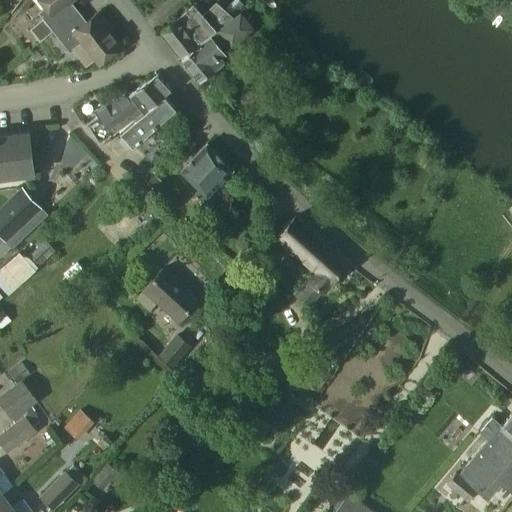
[(39,0),(46,7),(38,13),(53,32),(78,12),(71,2),(73,0),(39,0)]
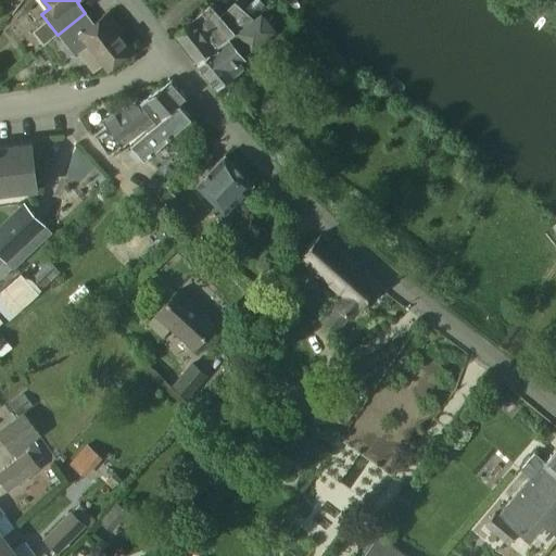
[(198,63),(253,19),(235,3),(223,17),(210,8),(175,35),(198,63)]
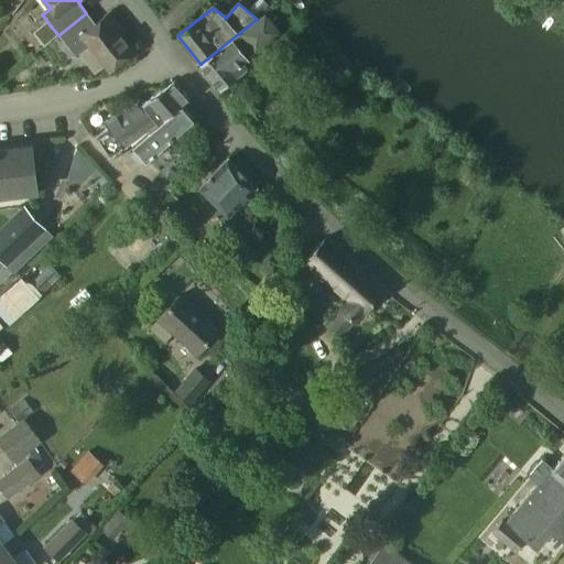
[(105,18),(96,25),(86,13),(58,35),(77,60),(80,56),(94,74),(106,66),(109,71),(132,52),(105,18)]
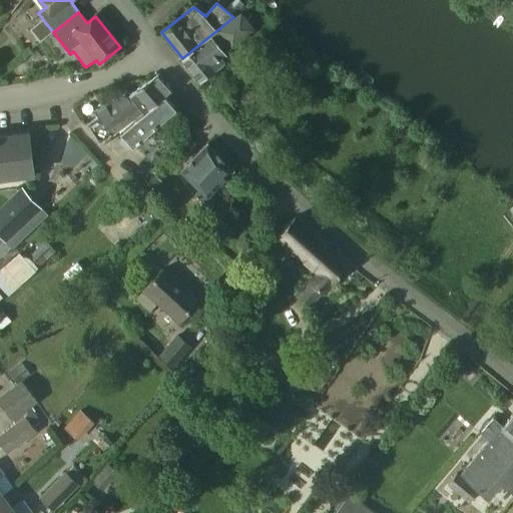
[(205,42),(182,61),(200,83),(216,72),(225,65),(221,60),(226,56),(221,49),(227,43),(247,28),(238,16),(218,32),(211,37),(205,42)]
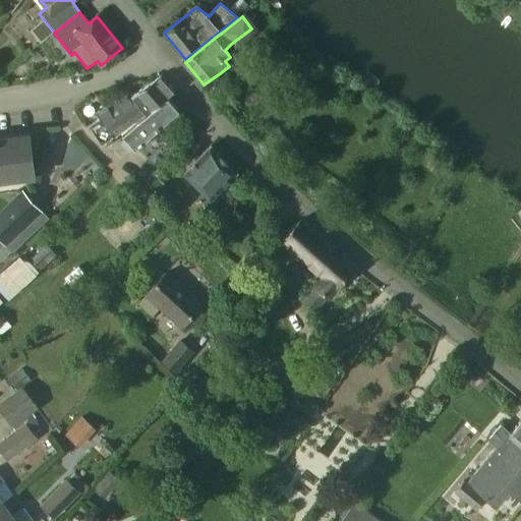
[(101,147),(114,136),(147,115),(169,98),(176,93),(160,75),(132,96),(129,91),(98,112),(101,117),(88,127),(101,147)]
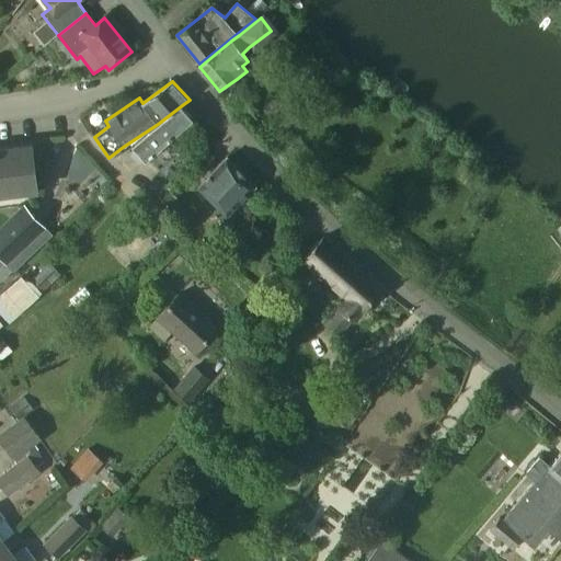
[(158,124),(134,146),(137,148),(136,153),(139,158),(145,158),(147,160),(149,158),(167,179),(186,160),(170,140),(194,119),(182,105),(158,124)]
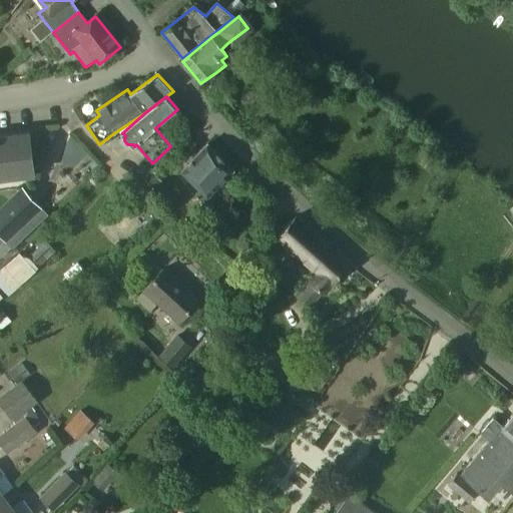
[(267,103),(257,113),(254,115),(263,123),(275,111),(267,103)]
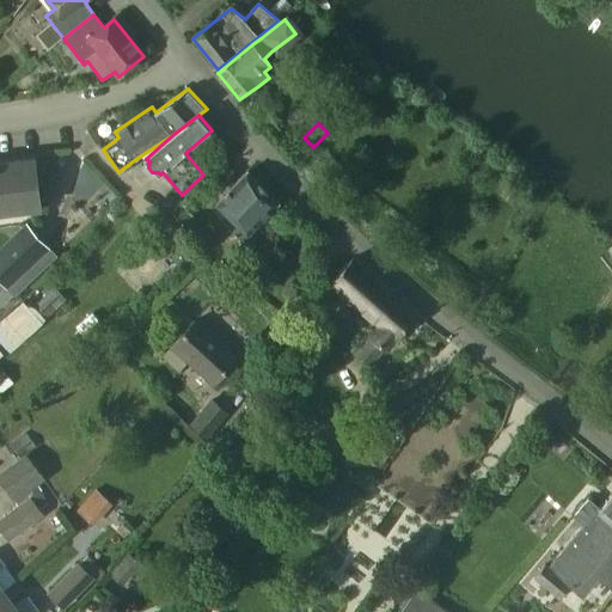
[(0,213),(42,209),(35,160),(0,163),(0,213)]
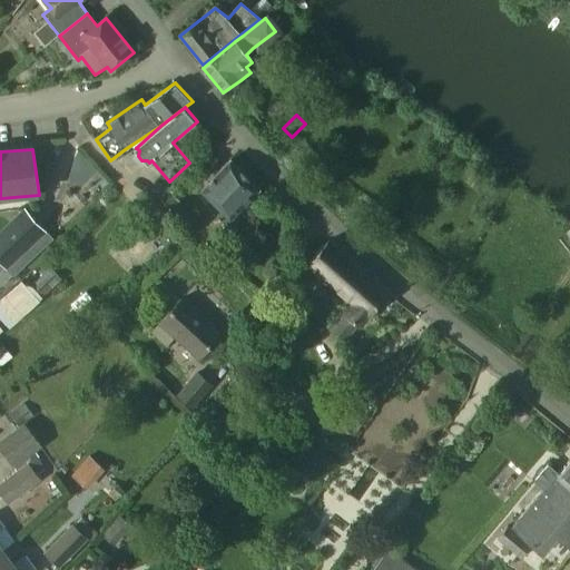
[(231,217),(259,188),(231,160),(203,189),(231,217)]
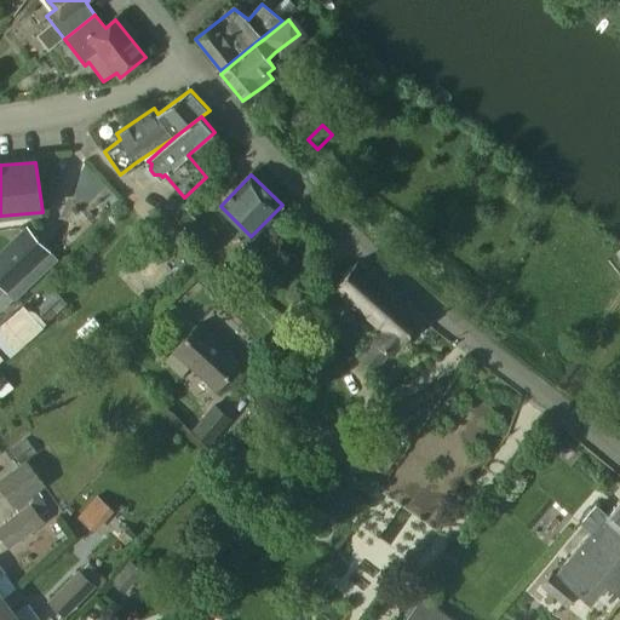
[(27,228),(0,251),(0,294),(0,296),(6,291),(15,300),(57,260),(27,228)]
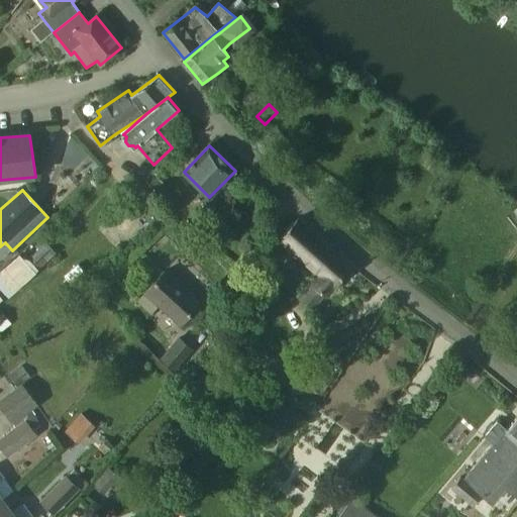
[(327,296),(352,267),(298,218),(280,239),(320,274),(299,298),(313,310),(326,295),(327,296)]
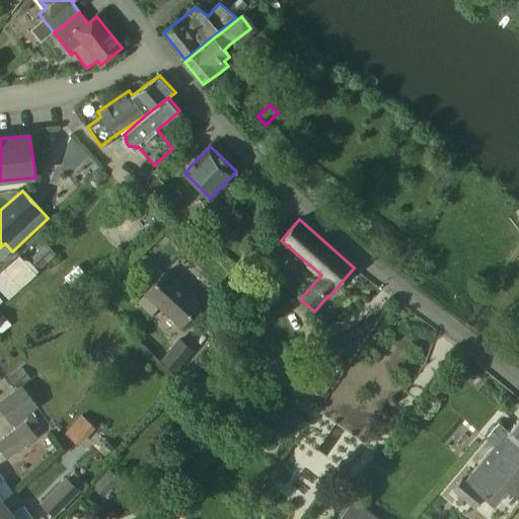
[(0,291),(8,300),(56,254),(46,243),(28,261),(21,252),(0,273),(0,291)]
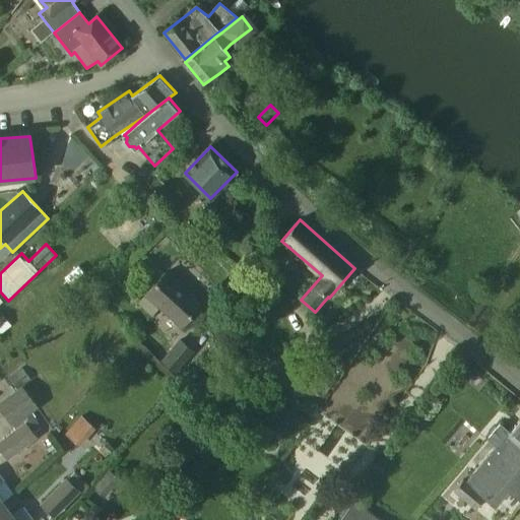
[(183,325),(202,304),(168,273),(140,304),(152,315),(160,306),(183,325)]
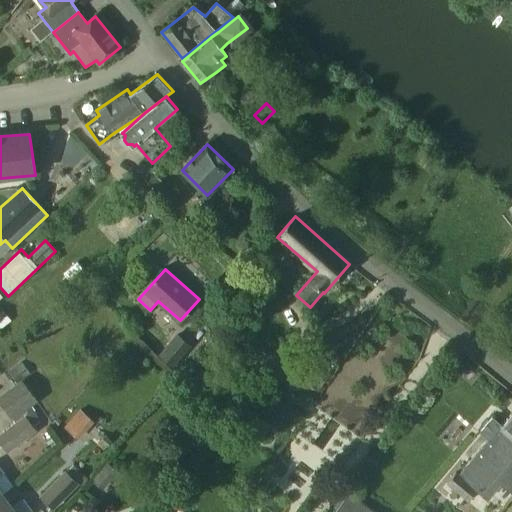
[(0,330),(11,321),(0,307),(0,330)]
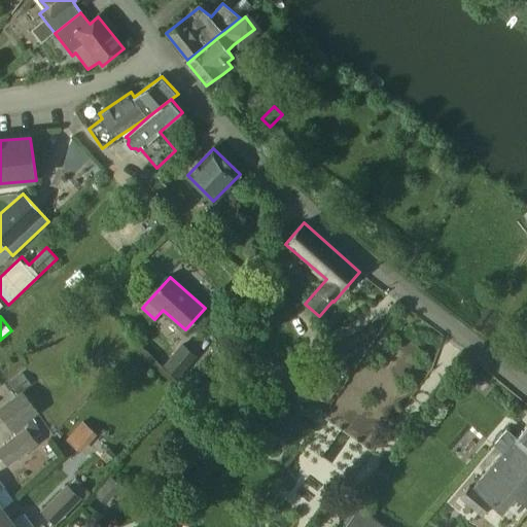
[(177,379),(197,356),(182,344),(163,365),(177,379)]
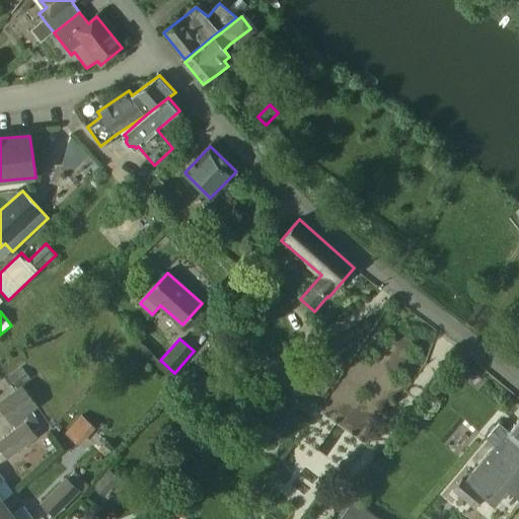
[(8,378),(17,389),(30,379),(22,368),(8,378)]
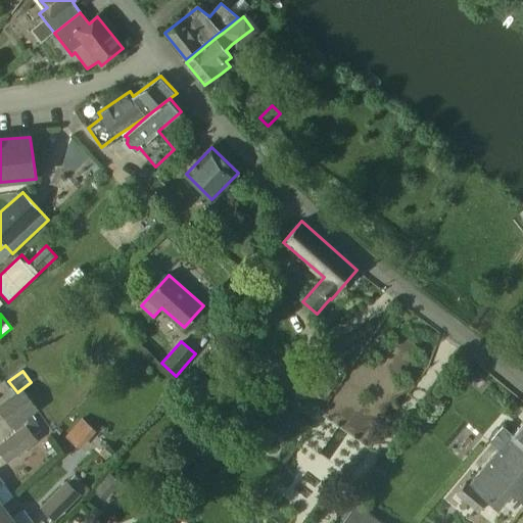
[(76,445),(92,428),(84,420),(67,438),(76,445)]
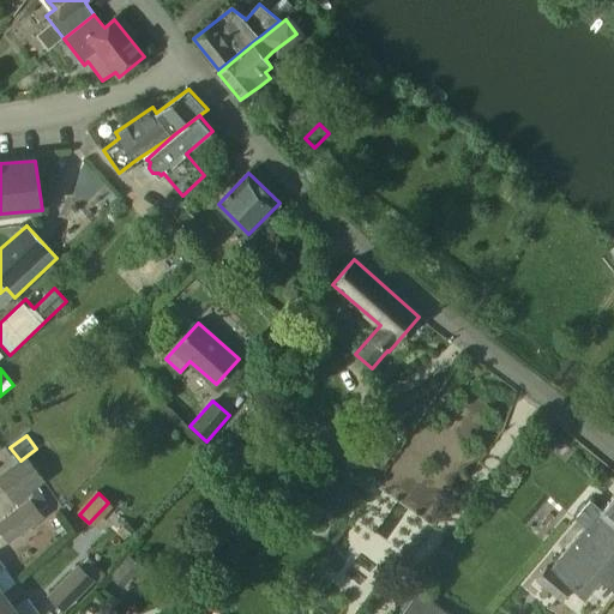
[(613,588),(613,497),(602,510),(591,500),(577,518),(588,527),(554,566),(587,593),(601,576),(613,588)]
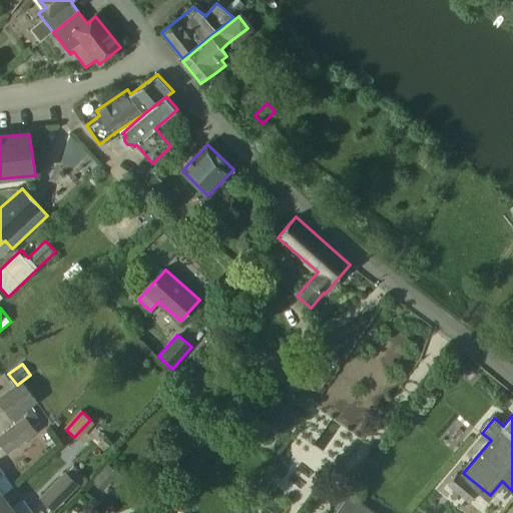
[(24,419),(0,437),(0,443),(7,452),(34,432),(24,419)]
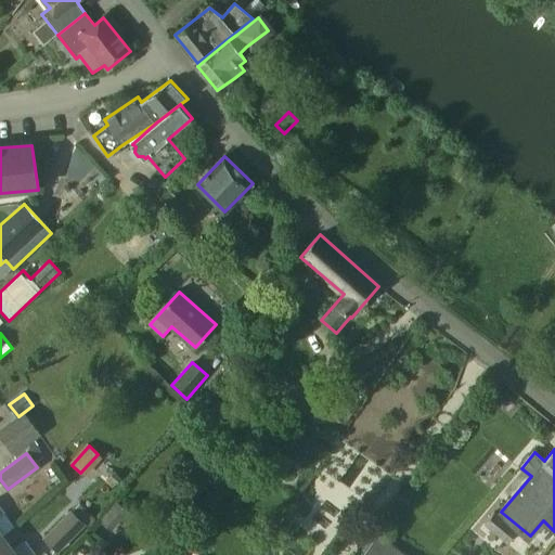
[(69,511),(42,539),(57,554),(86,526),(69,511)]
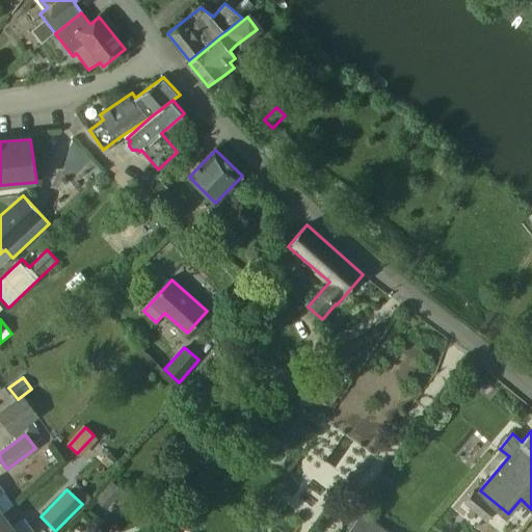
[(498,512),(474,491),(464,502),(487,523),(498,512)]
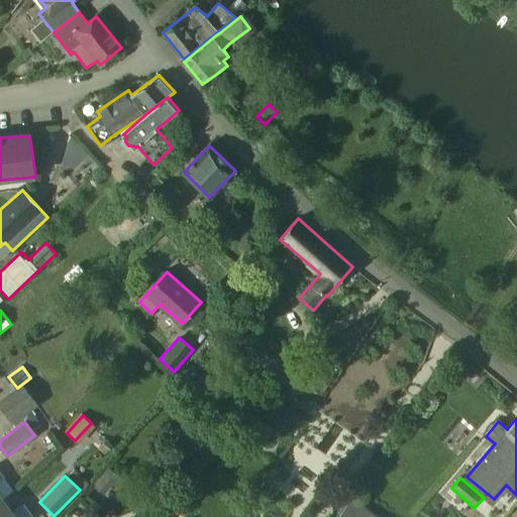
[(378,516),(350,497),(335,516),(378,516)]
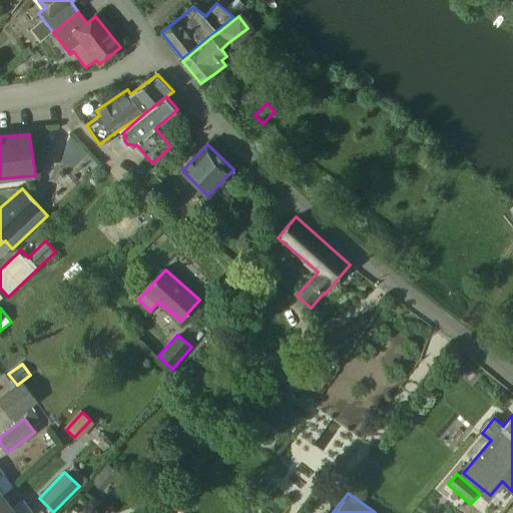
[(24,500),(13,508),(2,495),(0,496),(0,512),(31,512),(33,512),(24,500)]
